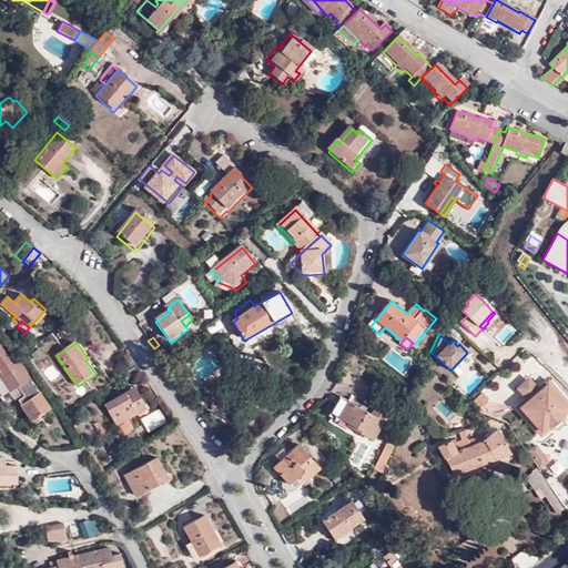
[(0,373),(6,383),(22,367),(20,364),(13,367),(0,346),(0,345),(0,373)]
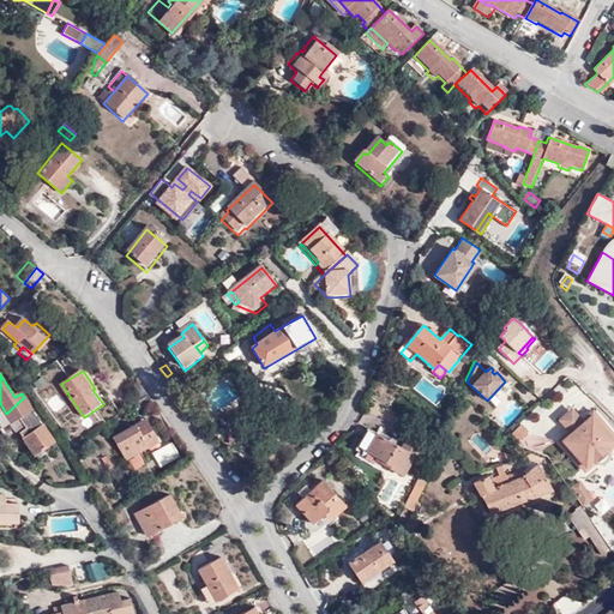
[(167,377),(176,391),(182,387),(172,373),(167,377)]
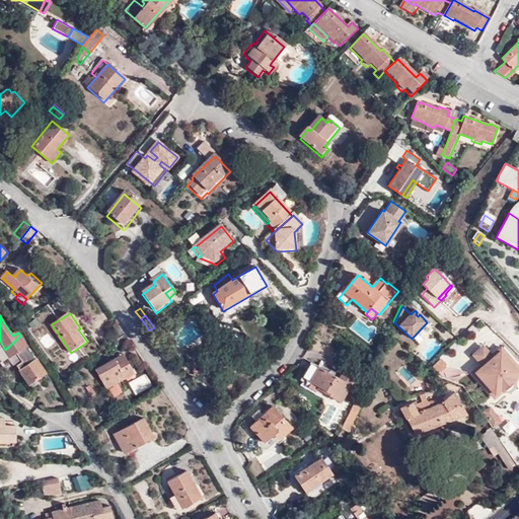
[(124,335),(119,328),(105,338),(109,344),(124,335)]
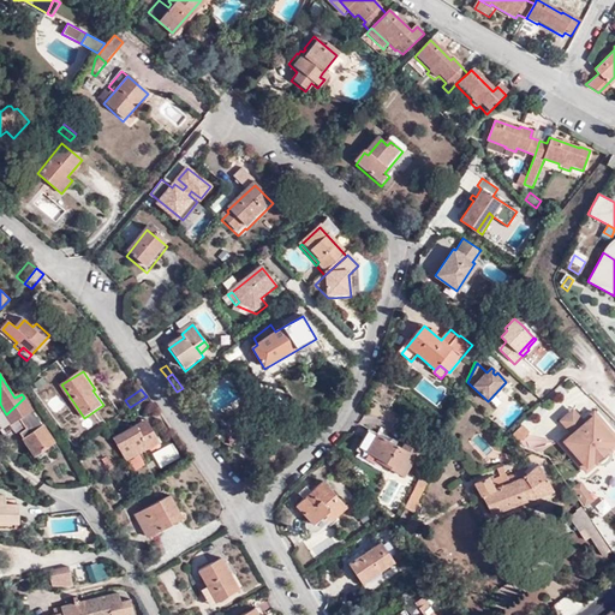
[(147,396),(130,407),(136,416),(151,405),(147,396)]
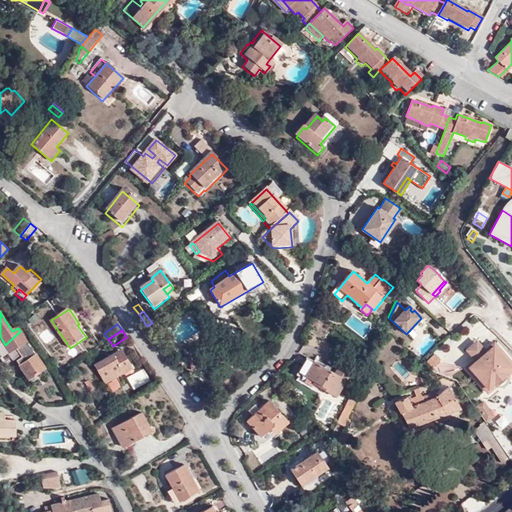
[(49,376),(20,331),(5,345),(10,352),(8,354),(13,362),(17,360),(34,386),(49,376)]
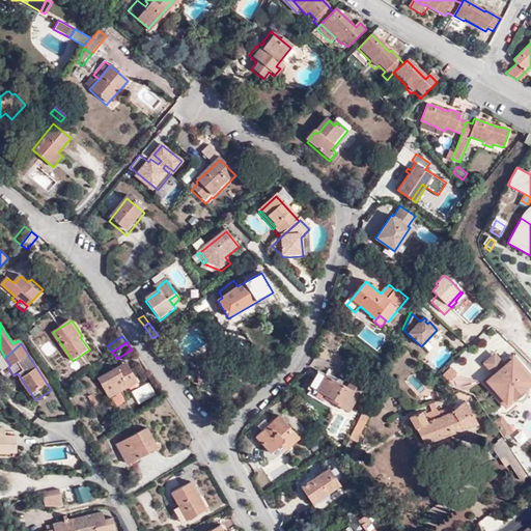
[(483,364),(493,373),(503,364),(495,355),(483,364)]
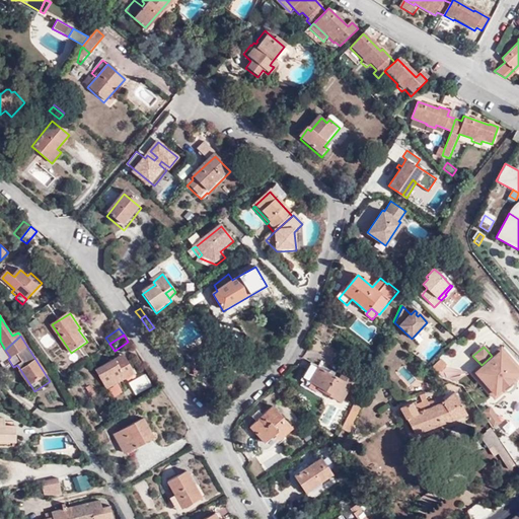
[(492,356),(482,365),(471,373),(492,396),(500,389),(502,392),(503,391),(515,381),(516,380),(514,378),(518,373),(518,368),(501,348),(492,356)]
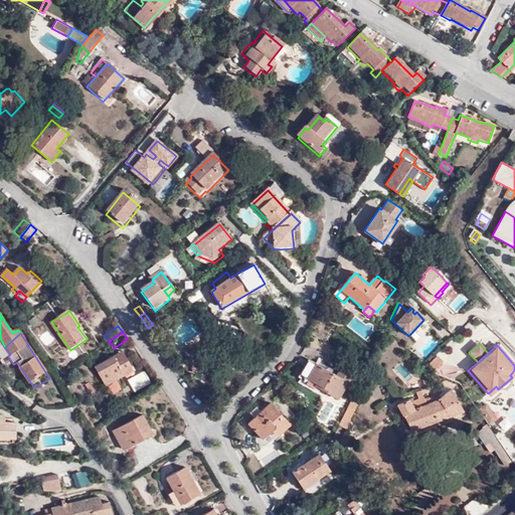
[(105,387),(124,375),(122,373),(130,367),(120,352),(93,369),(105,387)]
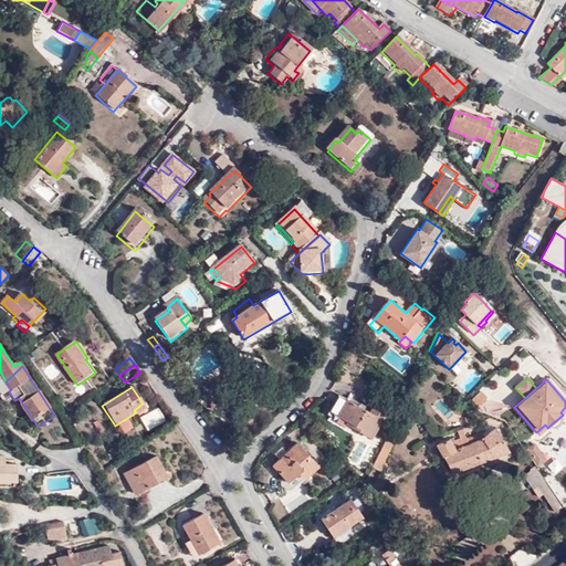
[(218,406),(222,401),(213,394),(209,398),(218,406)]
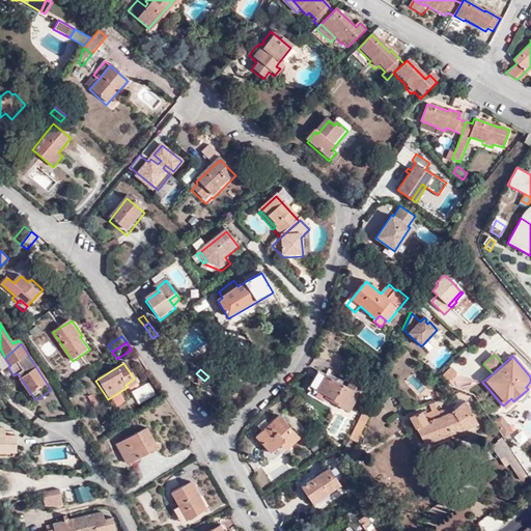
[(318,372),(310,387),(334,400),(331,403),(350,414),(367,384),(354,376),(346,388),(318,372)]
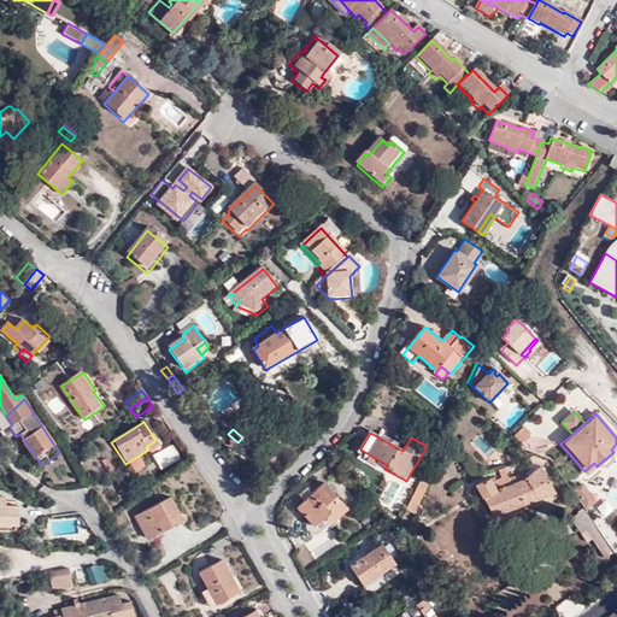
[(388,465),(360,450),(358,454),(385,469),(388,465)]
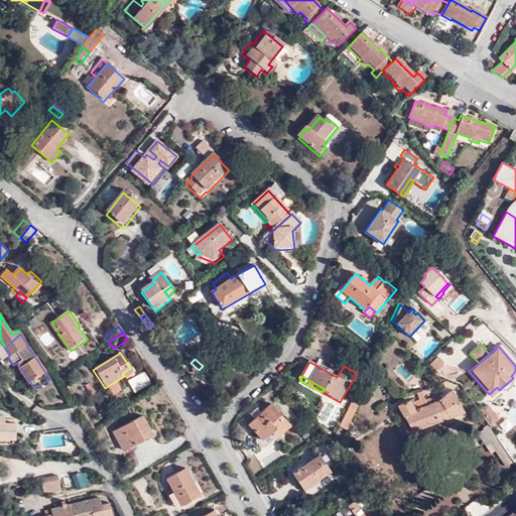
[(512,379),(500,389),(503,390),(507,390),(510,389),(512,385),(513,382),(512,379)]
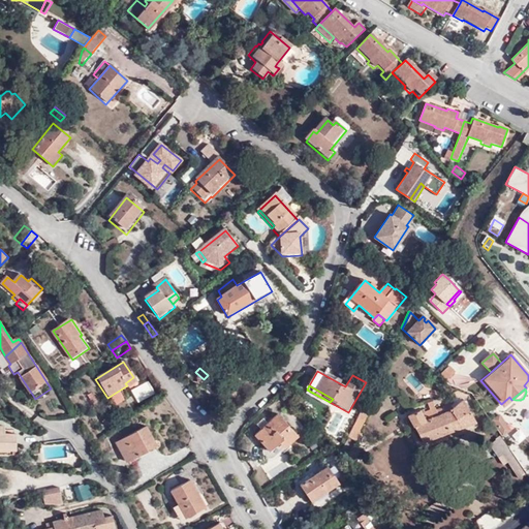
[(509,397),(501,404),(503,406),(511,400),(509,397)]
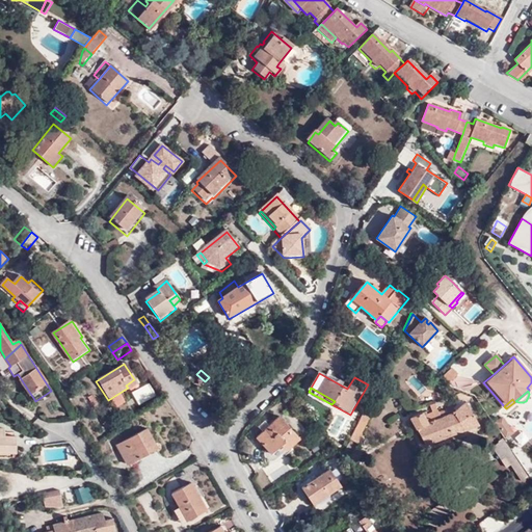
[(376,405),(370,402),(364,415),(370,418),(376,405)]
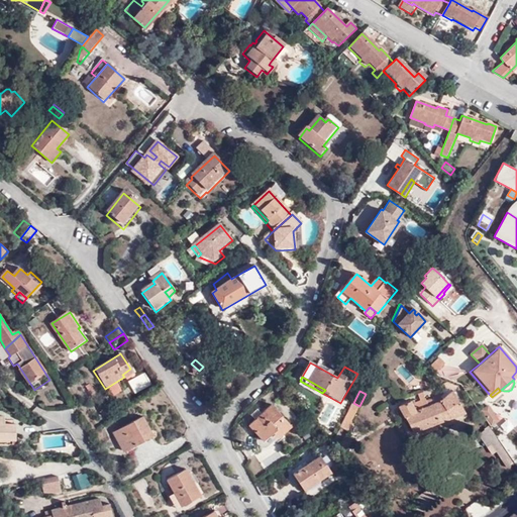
[(464,413),(453,392),(442,402),(440,397),(427,402),(425,399),(416,403),(414,401),(410,403),(410,402),(399,406),(412,431),(464,413)]
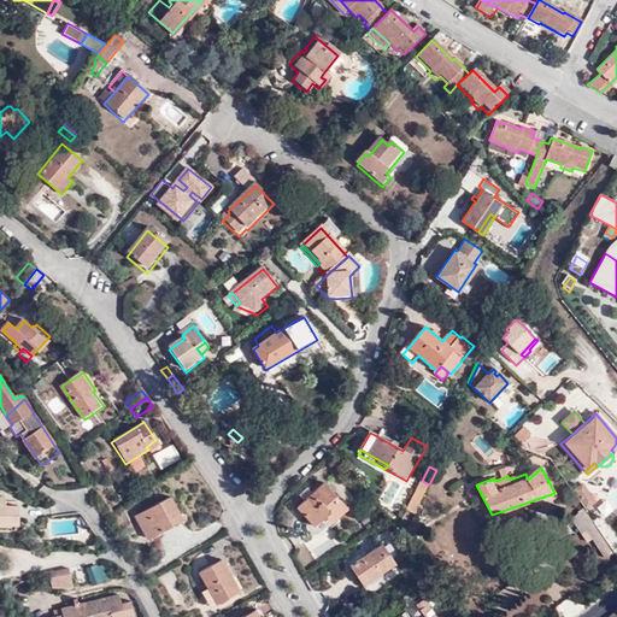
[(422,481),(407,511),(415,516),(429,485),(422,481)]
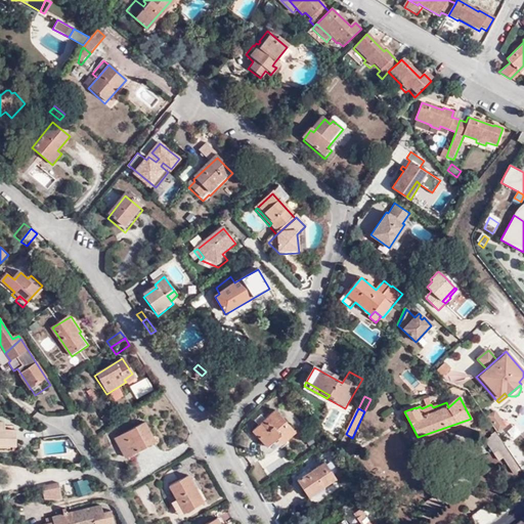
[(251,431),(264,444),(266,447),(275,438),(281,444),(295,432),(274,410),(251,431)]
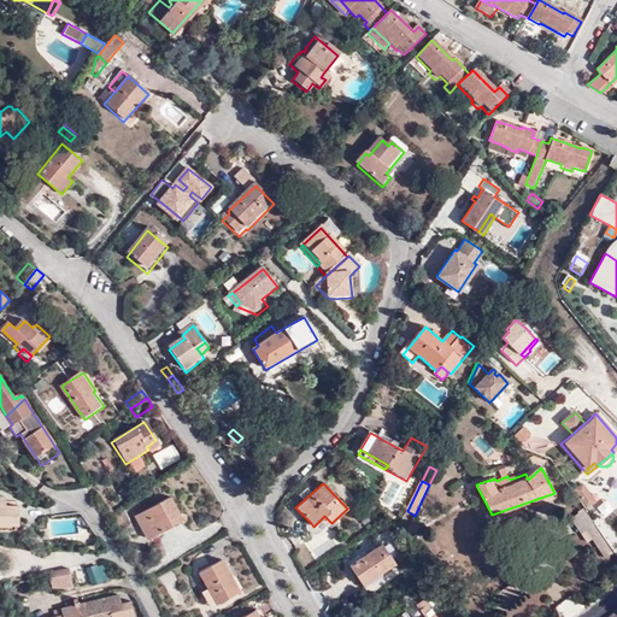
[(575,494),(586,509),(595,503),(582,485),(579,487),(581,491),(575,494)]
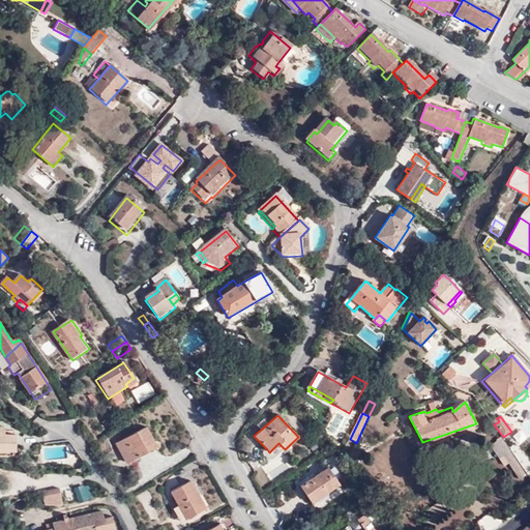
[(0,427),(0,454),(12,455),(12,451),(17,451),(17,435),(5,435),(4,427),(0,427)]
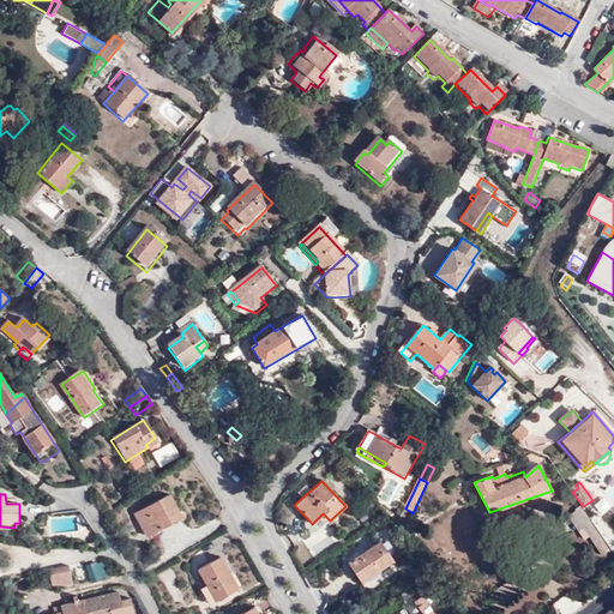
[(170,519),(180,513),(169,495),(134,516),(148,536),(172,523),(170,519)]
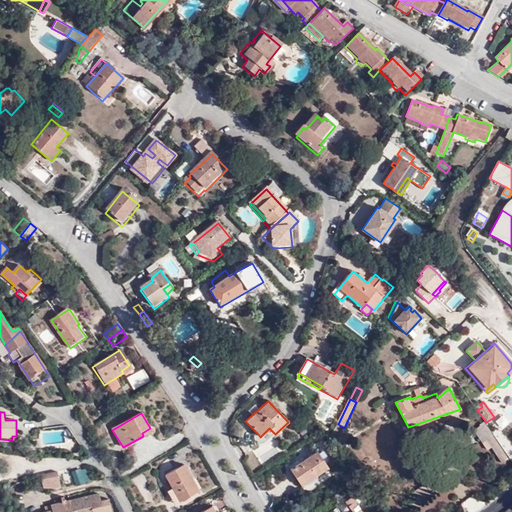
[(260,437),(258,434),(255,437),(256,441),(258,444),(261,445),(264,444),(275,434),(269,428),(260,437)]
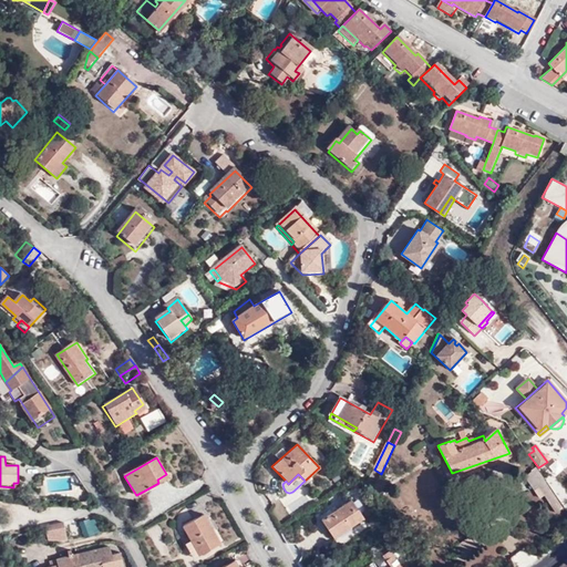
[(321,519),(331,534),(347,524),(350,527),(362,518),(350,501),(321,519)]
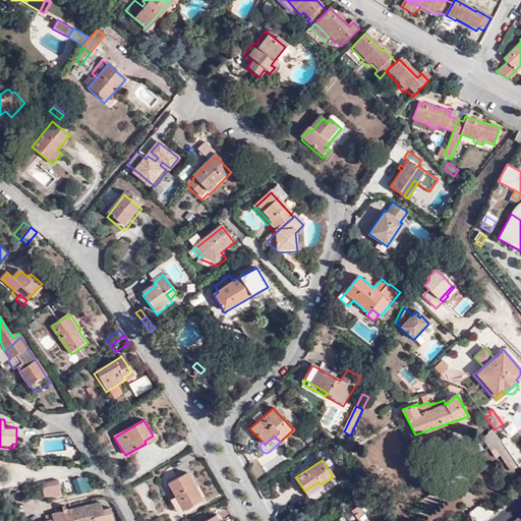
[(176,497),(184,510),(204,500),(188,472),(169,483),(176,497)]
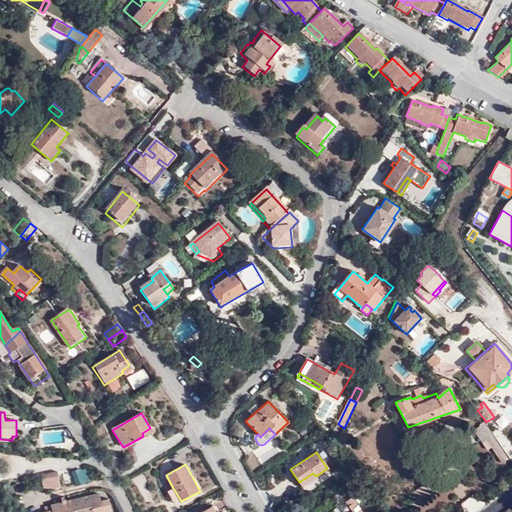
[(61,488),(58,471),(40,476),(42,488),(61,488)]
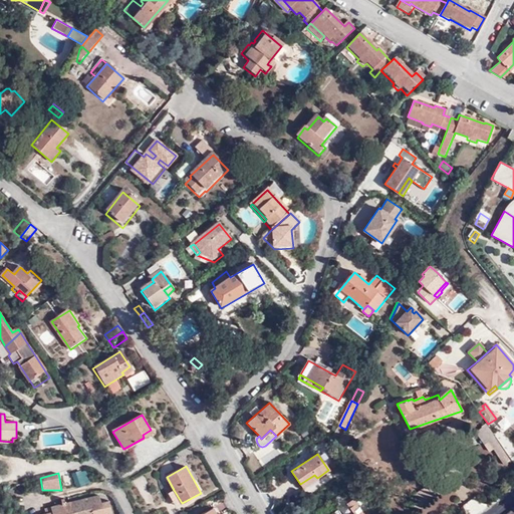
[(314,475),(300,484),(303,488),(317,478),(314,475)]
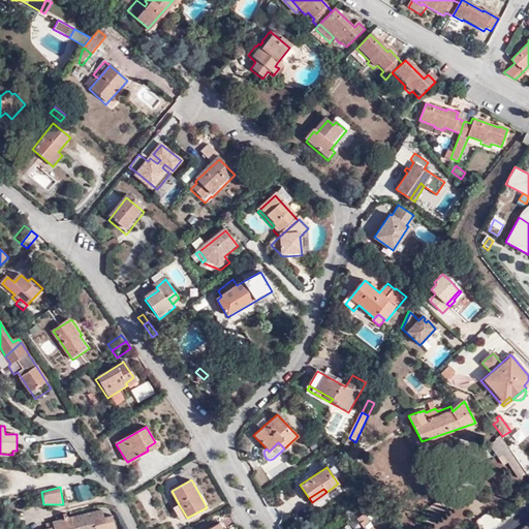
[(181,522),(187,518),(179,504),(173,508),(181,522)]
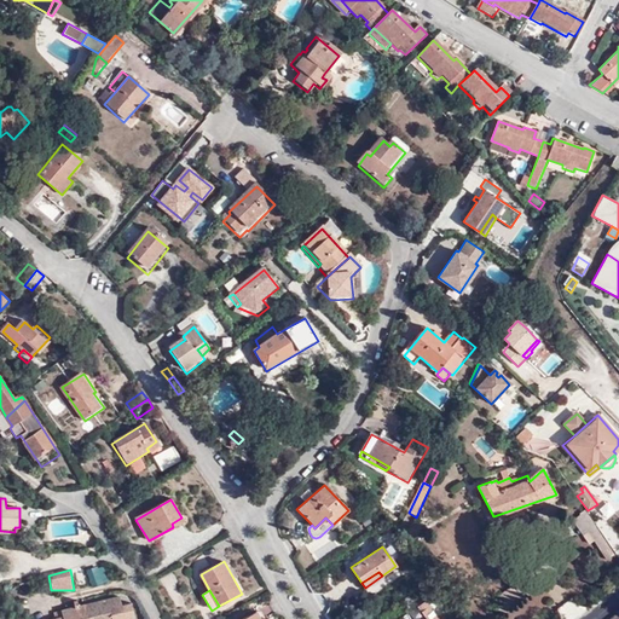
[(86,606),(88,618),(134,618),(131,618),(128,614),(133,613),(132,603),(122,606),(120,597),(86,606)]
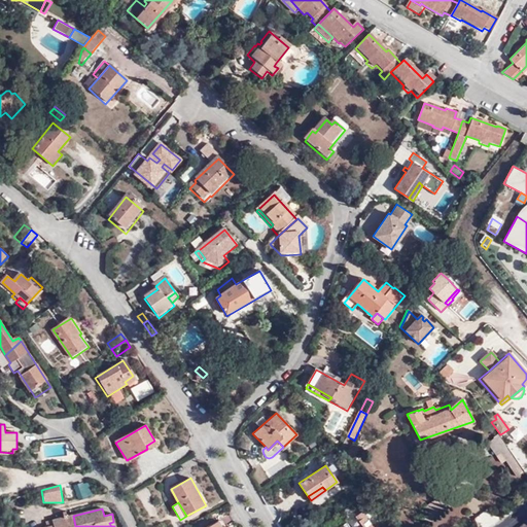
[(75,526),(73,516),(66,518),(64,511),(61,512),(61,515),(62,518),(57,520),(44,523),(45,526),(75,526)]
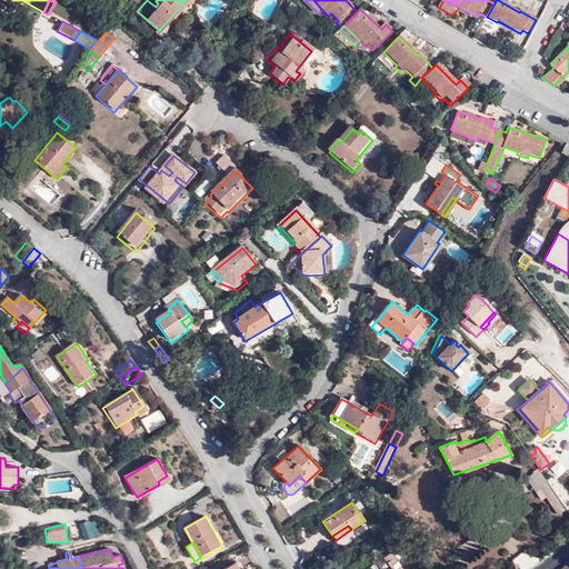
[(390,568),(377,568),(375,565),(367,568),(406,568),(405,568),(402,568),(392,552),(385,558),(391,568),(390,568)]
